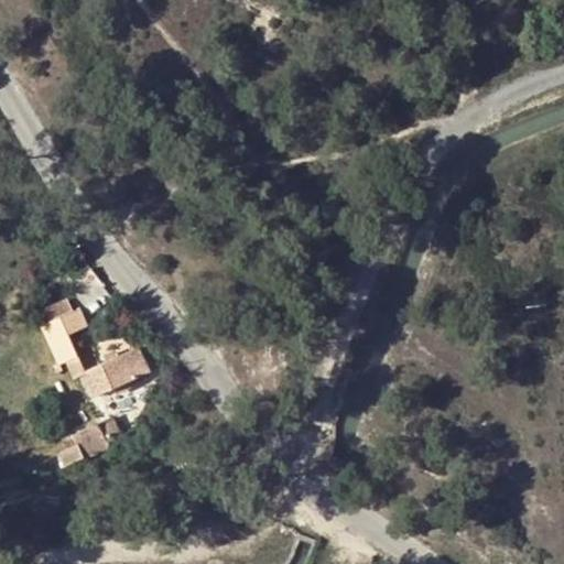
[(51,322),(73,313),(66,300),(45,311),(51,322)]
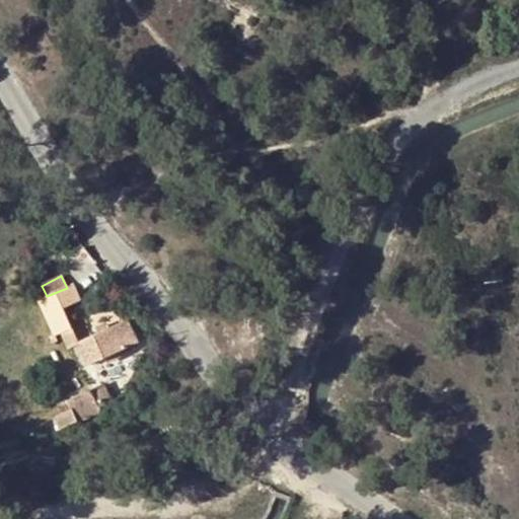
[(78,302),(70,286),(67,288),(47,296),(39,301),(54,337),(60,334),(71,329),(62,310),(78,302)]
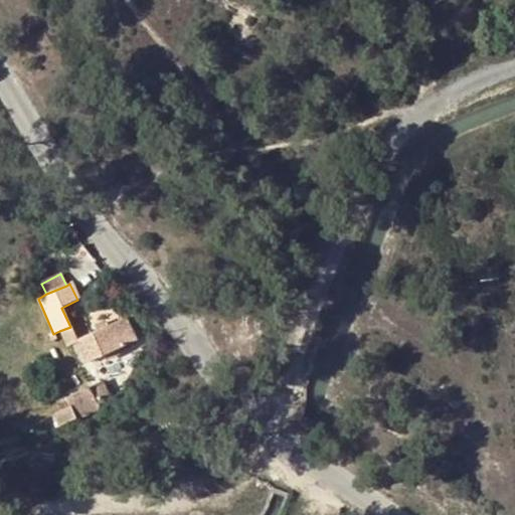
[(125,320),(76,341),(88,363),(135,343),(125,320)]
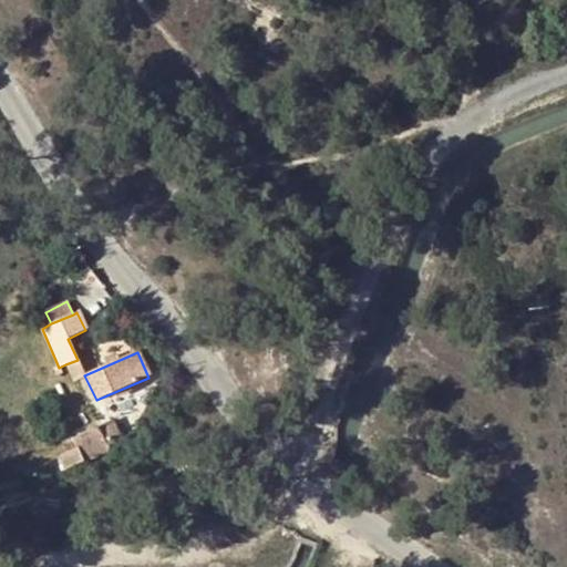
[(73,381),(84,375),(78,360),(65,364),(73,381)]
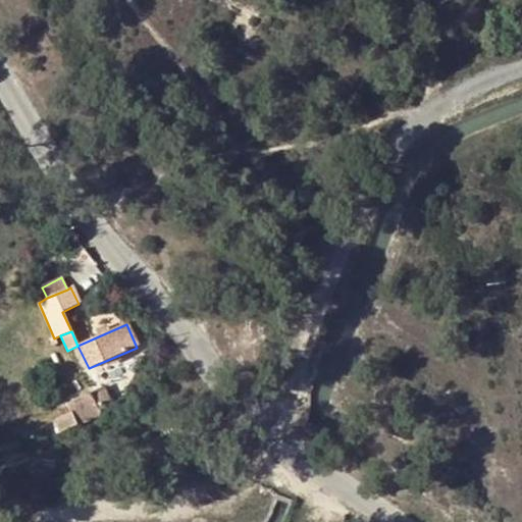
[(90,394),(100,413),(107,410),(102,398),(105,397),(102,388),(90,394)]
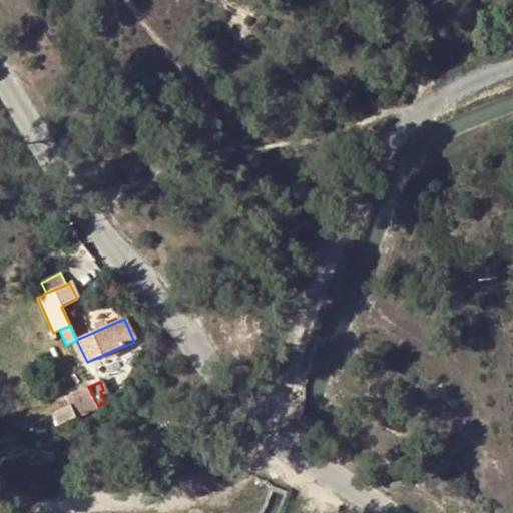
[(60,424),(98,406),(88,387),(68,397),(71,404),(55,412),(60,424)]
